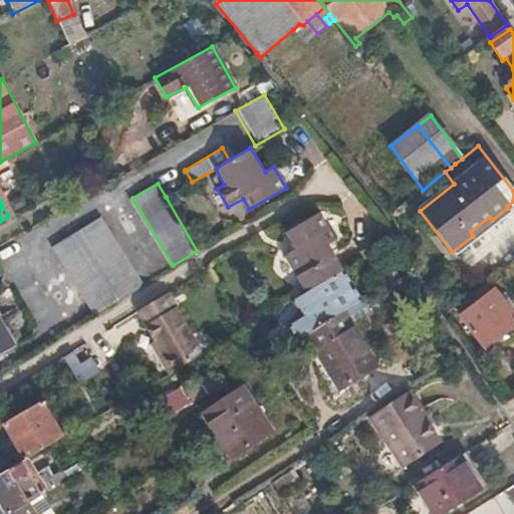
[(333,277),(343,271),(328,245),(335,242),(317,213),(284,232),(295,249),(284,256),(306,292),(333,277)]
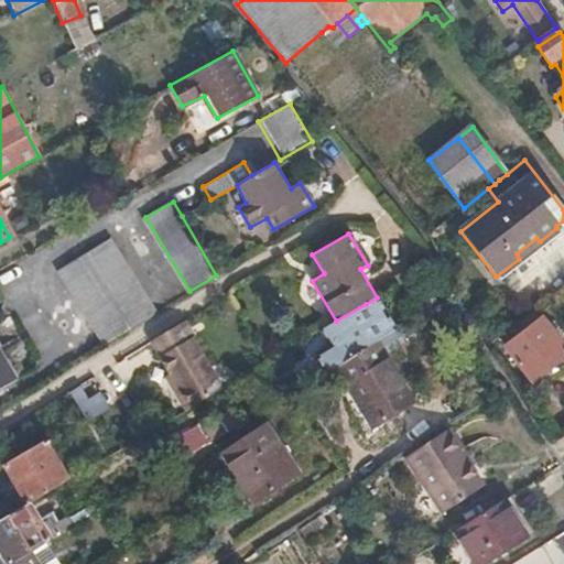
[(156,311),(112,237),(60,268),(104,343),(156,311)]
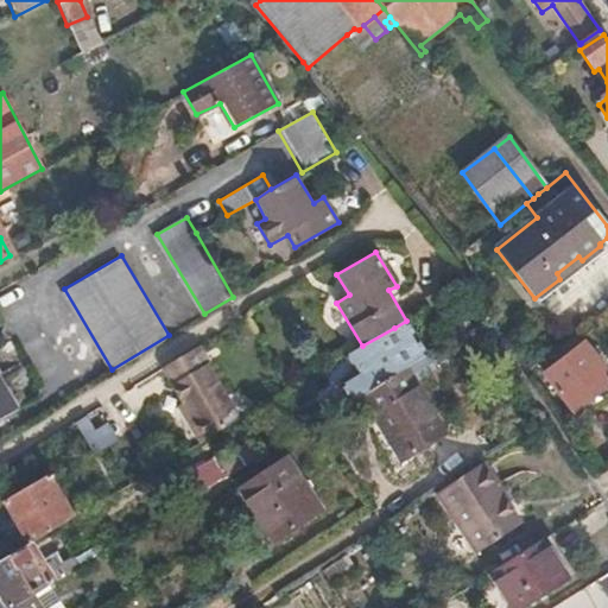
[(546,374),(575,412),(607,386),(607,369),(588,342),(546,374)]
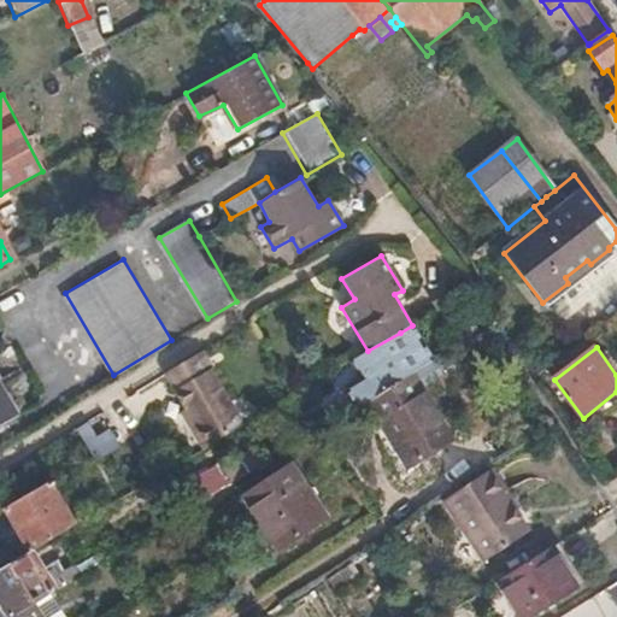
[(216,380),(211,374),(212,370),(201,352),(162,376),(178,403),(216,380)]
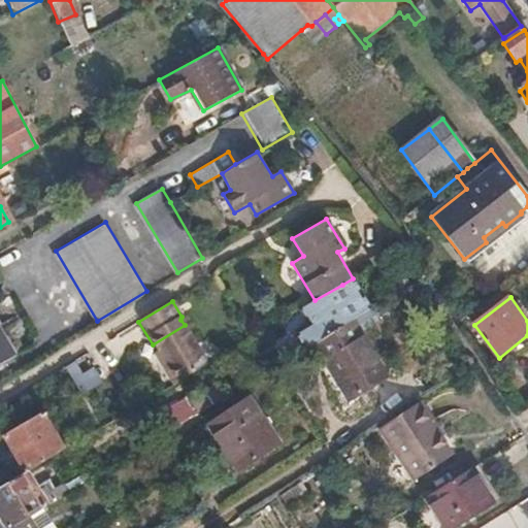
[(404,331),(385,301),(349,323),(369,354),(404,331)]
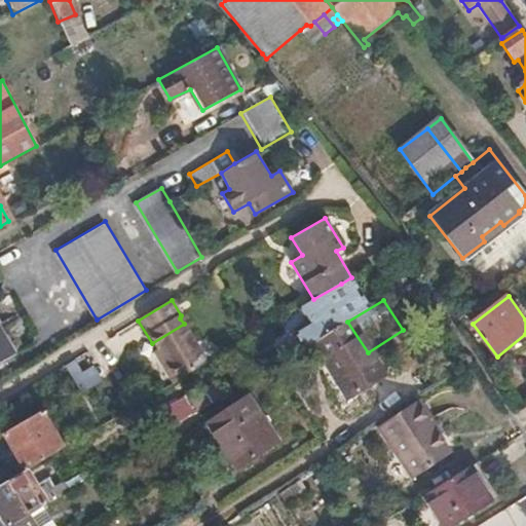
[(207,363),(184,324),(152,343),(155,349),(152,351),(171,383),(207,363)]
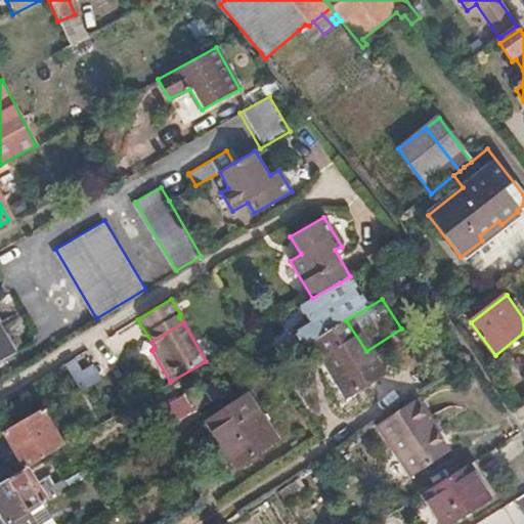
[(380,373),(416,352),(401,329),(366,351),(380,373)]
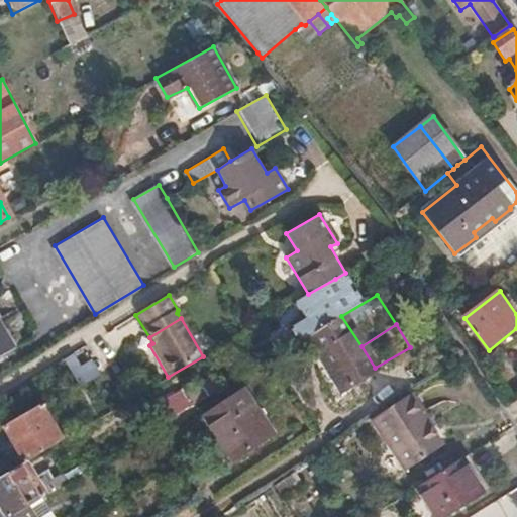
[(0,354),(12,348),(0,326),(0,354)]
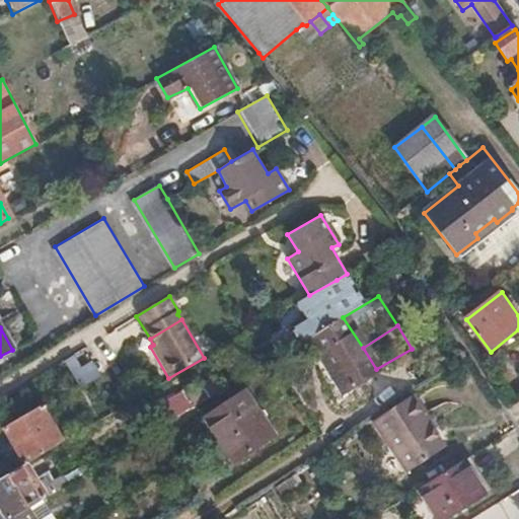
[(89,375),(82,364),(75,367),(67,357),(61,361),(75,383),(89,375)]
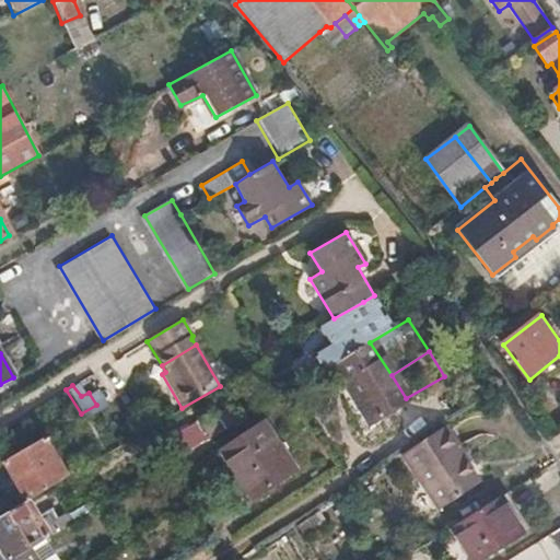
[(190,451),(199,445),(187,423),(152,443),(165,466),(190,451)]
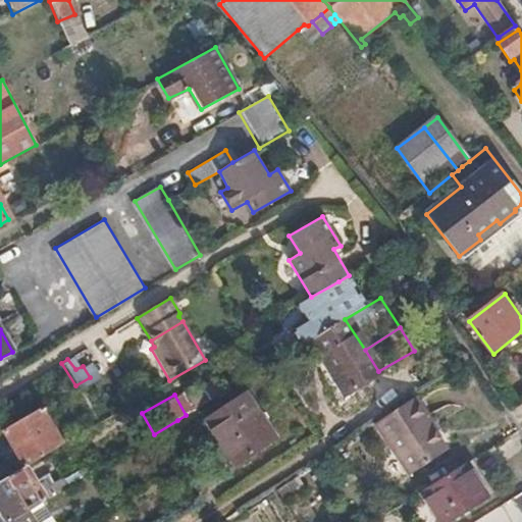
[(220,439),(260,415),(248,396),(208,420),(220,439)]
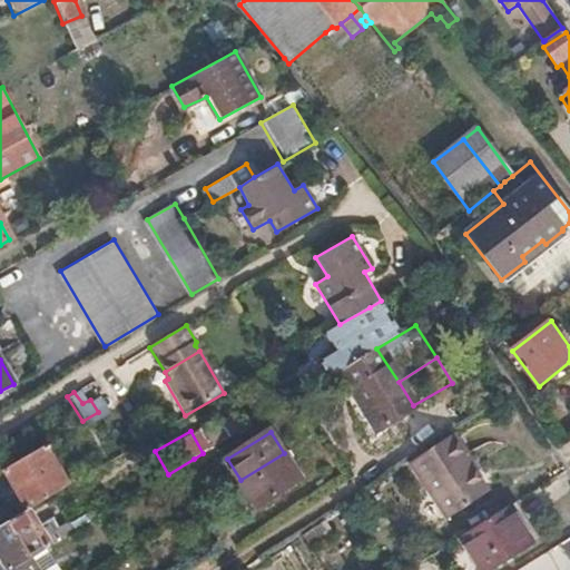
[(446,520),(488,492),(469,464),(473,462),(455,436),(411,464),(446,520)]
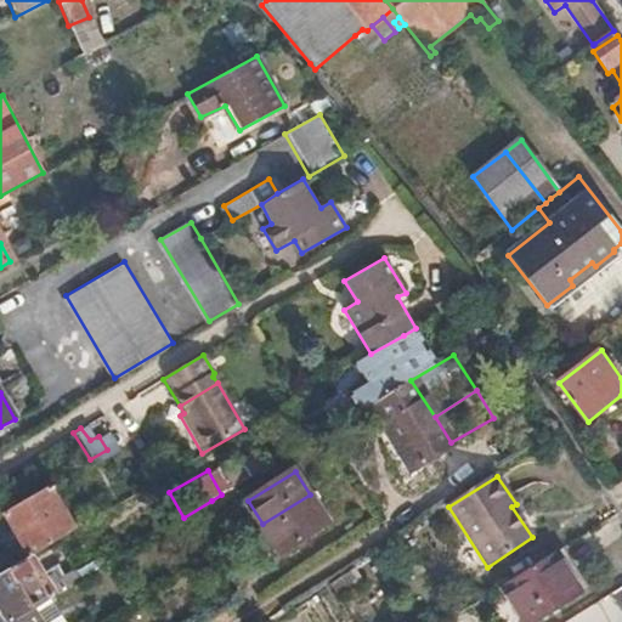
[(74,527),(47,485),(1,513),(28,557),(30,555),(71,530),(74,527)]
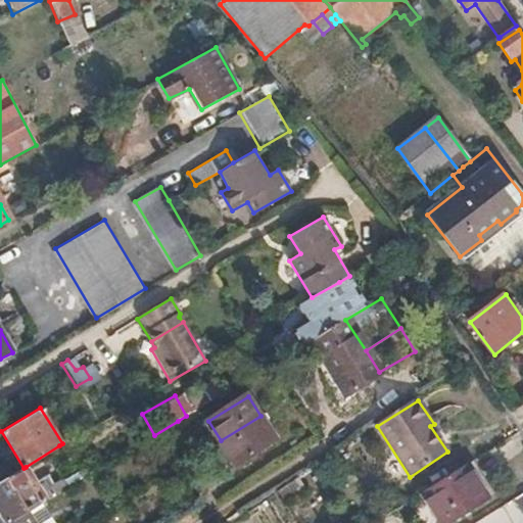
[(237,467),(277,441),(260,416),(221,440),(237,467)]
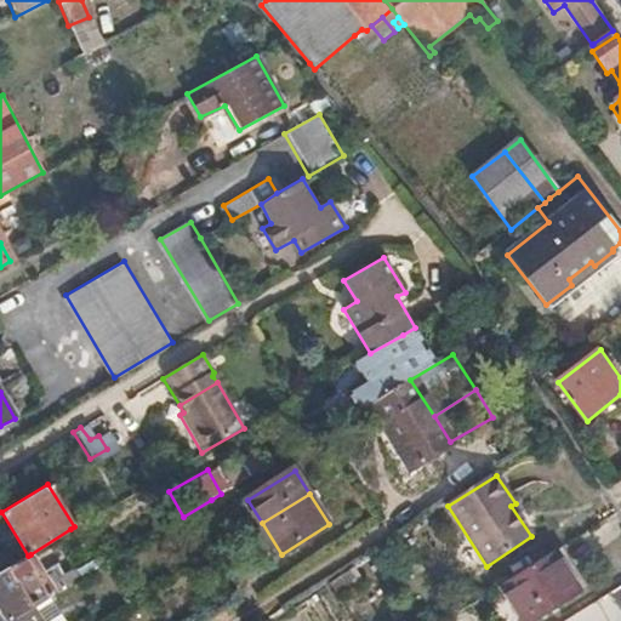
[(523,620),(534,620),(579,592),(553,551),(501,585),(523,620)]
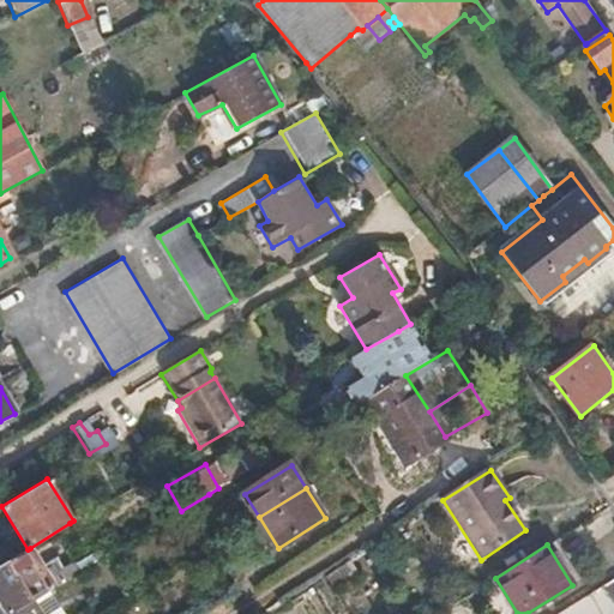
[(10,613),(35,600),(54,588),(30,548),(28,549),(0,565),(0,597),(10,613)]
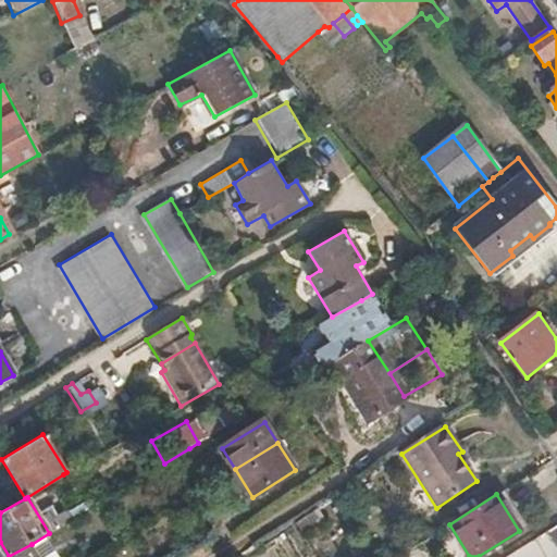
[(63,556),(49,533),(32,544),(39,556),(63,556)]
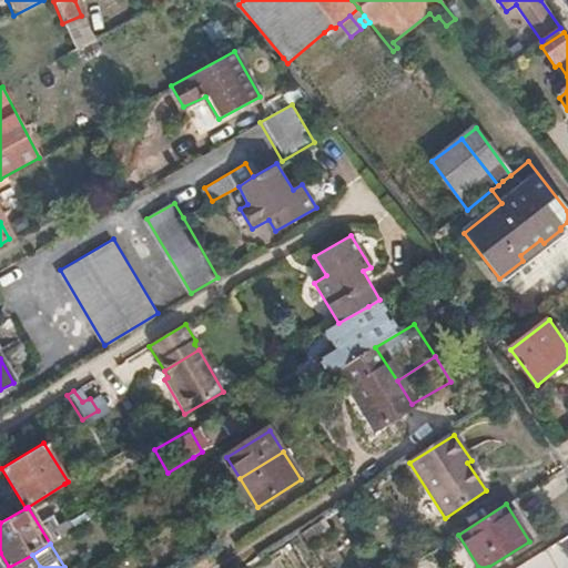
[(40,567),(32,555),(9,567),(40,567)]
